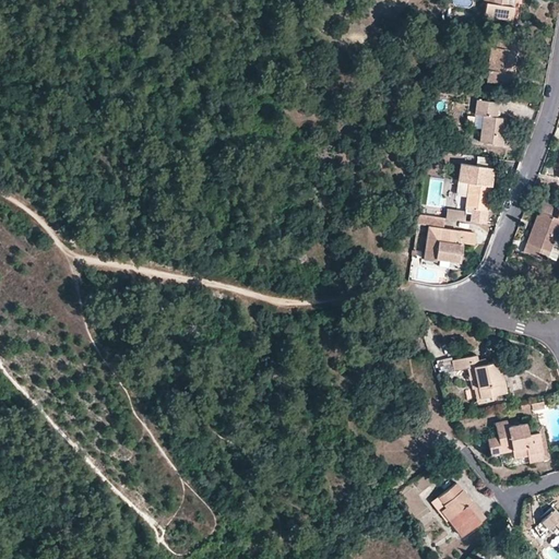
[(495,0),(495,1),(485,1),(485,13),(513,16),(514,4),(510,4),(510,0),(495,0)]
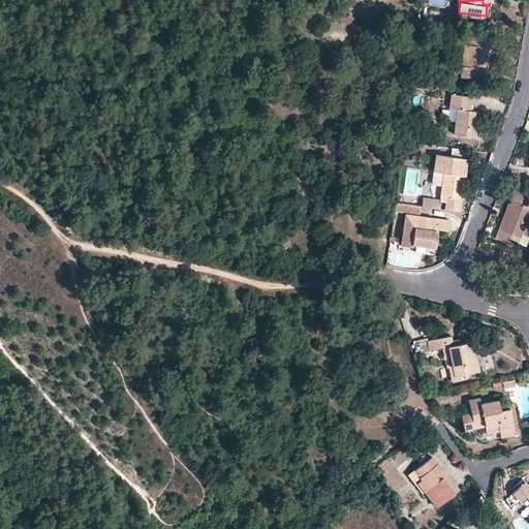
[(488,50),(490,40),(468,38),(467,48),(461,48),(458,75),(481,78),(485,50),(488,50)]
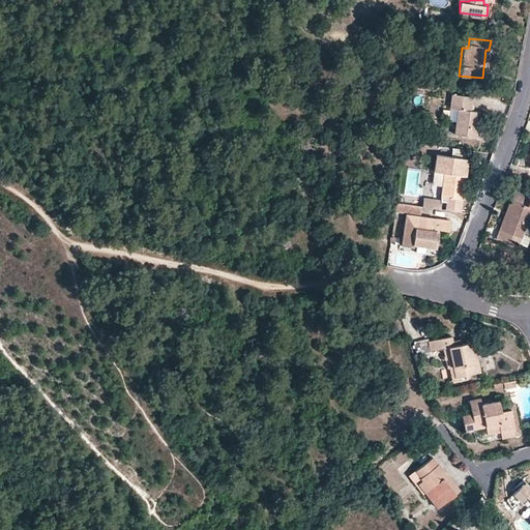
[(471,109),(472,94),(450,92),(449,106),(457,107),(454,131),(479,134),(481,110),(471,109)]
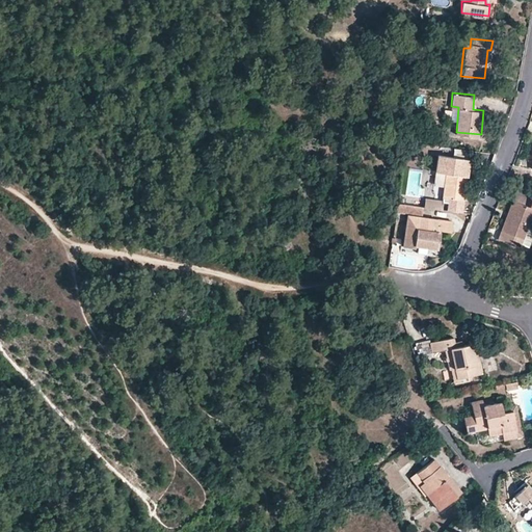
[(443,194),(462,196),(466,171),(459,170),(459,167),(466,168),(467,155),(437,152),(436,168),(446,169),(449,170),(448,180),(445,180),(443,194)]
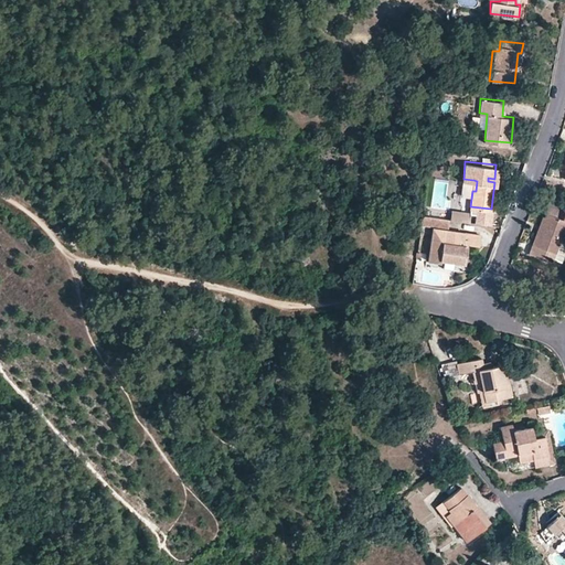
[(562,228),(564,230),(564,211),(543,204),(539,216),(546,220),(537,244),(530,241),(526,251),(551,259),(552,254),(562,228)]
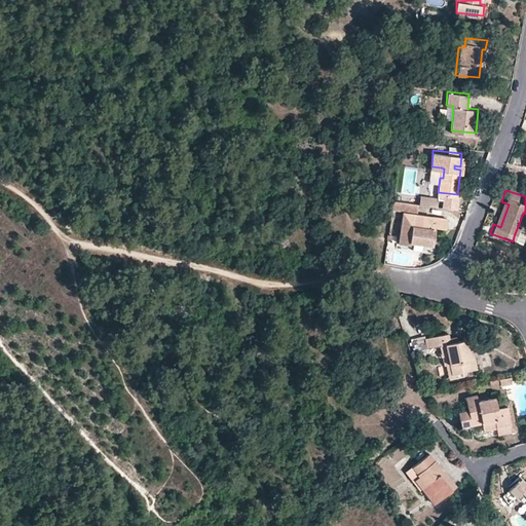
[(424,198),(423,208),(433,209),(434,199),(424,198)]
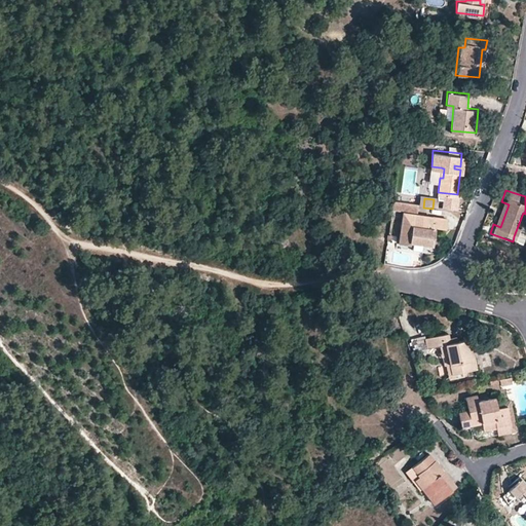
[(417,213),(418,204),(393,201),(391,215),(400,216),(400,211),(417,213)]
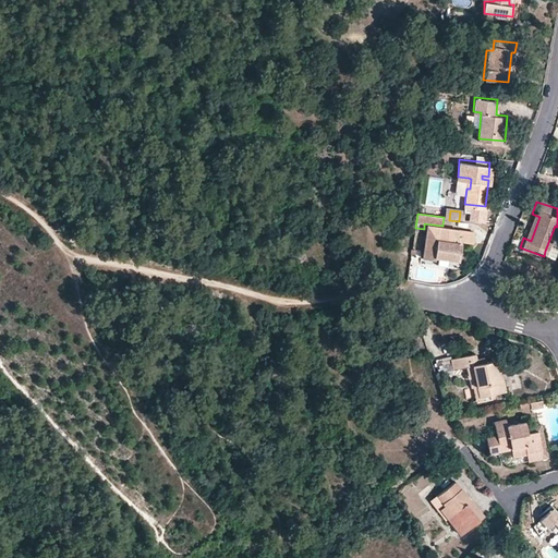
[(540,217),(532,214),(523,238),(531,241),(540,217)]
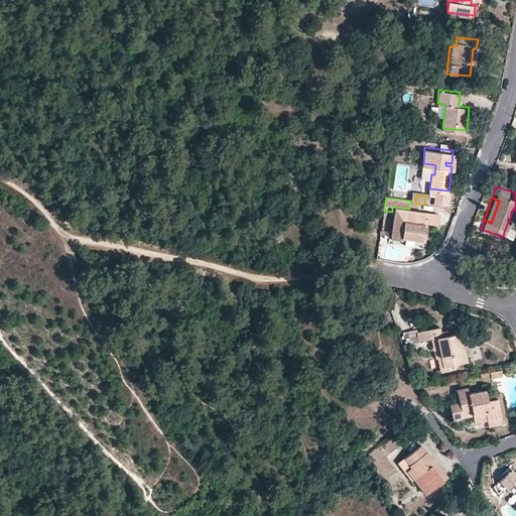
[(512,235),(515,224),(515,210),(513,209),(504,232),(512,235)]
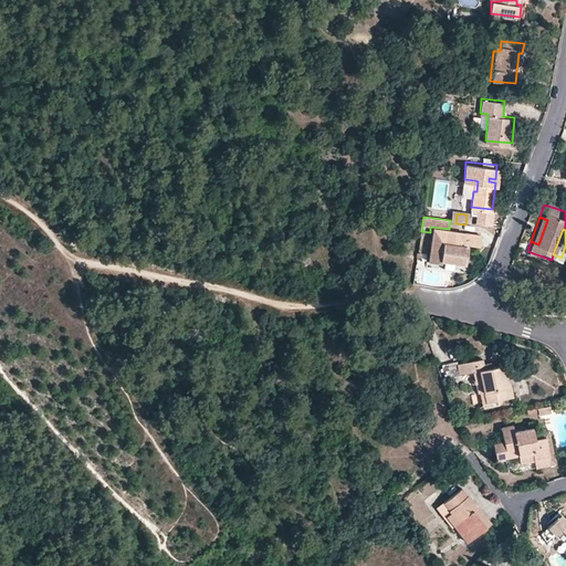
[(429,265),(446,268),(447,262),(468,264),(470,245),(479,247),(480,236),(433,230),(429,265)]
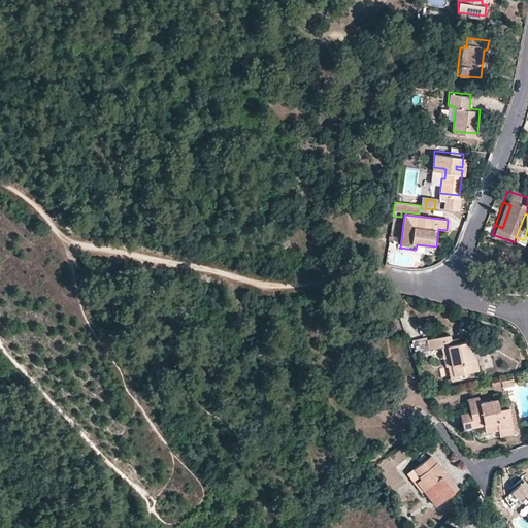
[(450,349),(452,361),(460,360),(462,374),(474,372),(482,371),(481,364),(477,364),(475,352),(474,344),(467,344),(459,345),(458,340),(457,335),(434,338),(436,350),(450,349)]
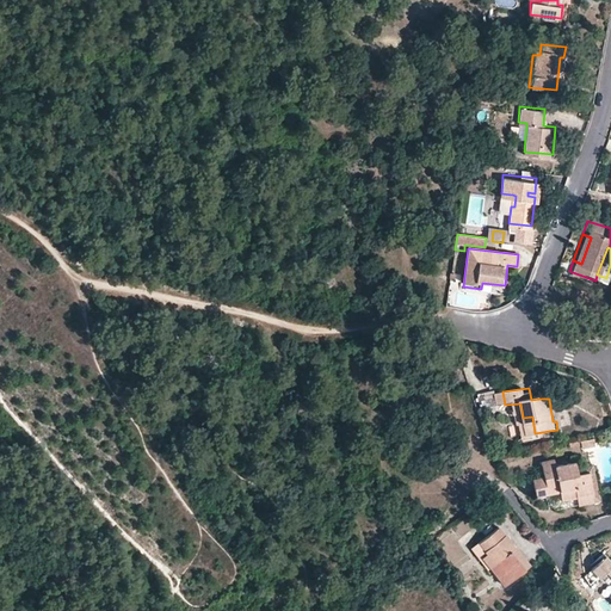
[(532,417),(523,418),(528,442),(549,438),(549,431),(535,433),(532,417)]
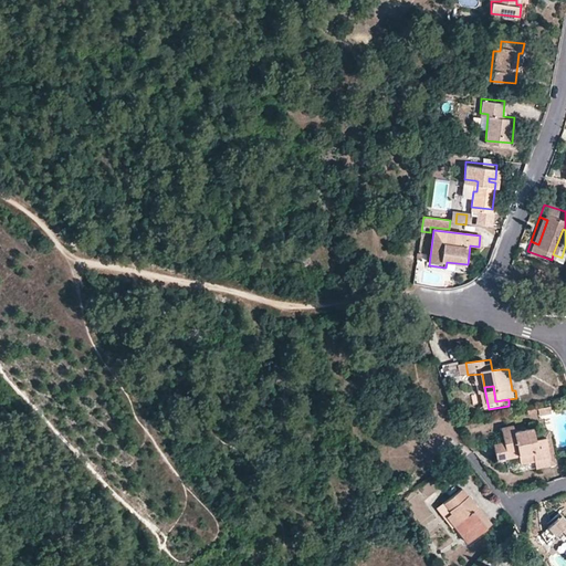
[(552,415),(549,407),(527,411),(528,416),(537,415),(538,418),(552,415)]
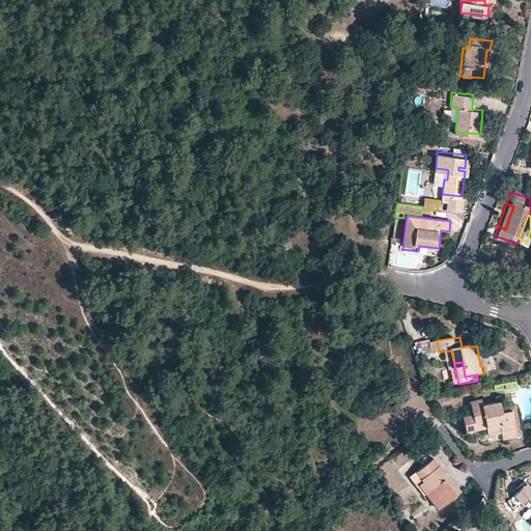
[(495,426),(496,434),(515,429),(511,412),(502,414),(500,406),(483,409),(481,400),(470,402),(473,416),(463,418),(466,432),(495,426)]
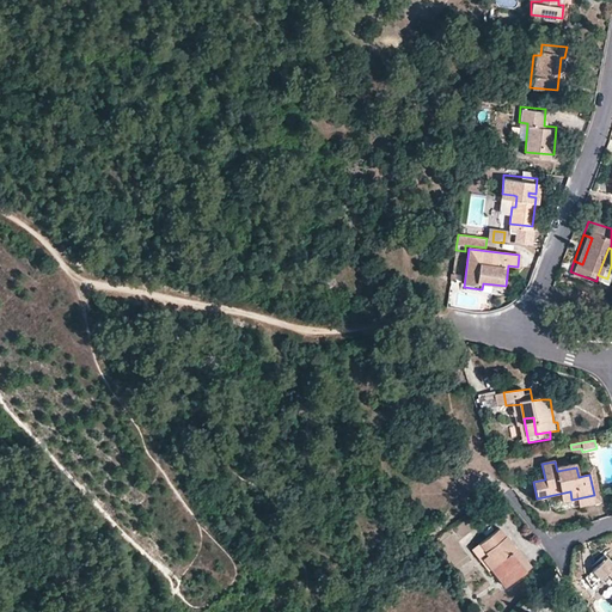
[(594,495),(571,500),(560,503),(561,512),(595,505),(594,495)]
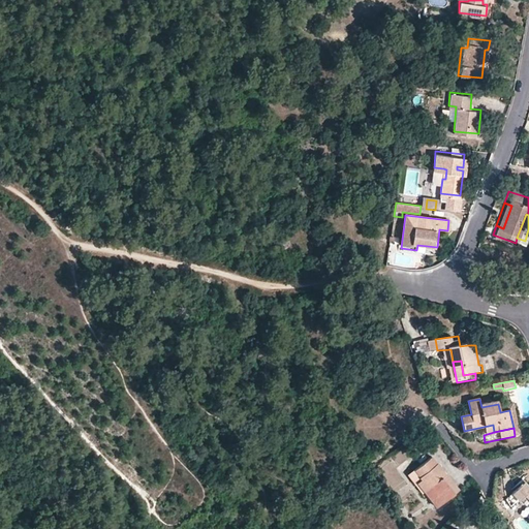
[(422,478),(416,483),(435,506),(458,490),(430,455),(413,467),(422,478)]
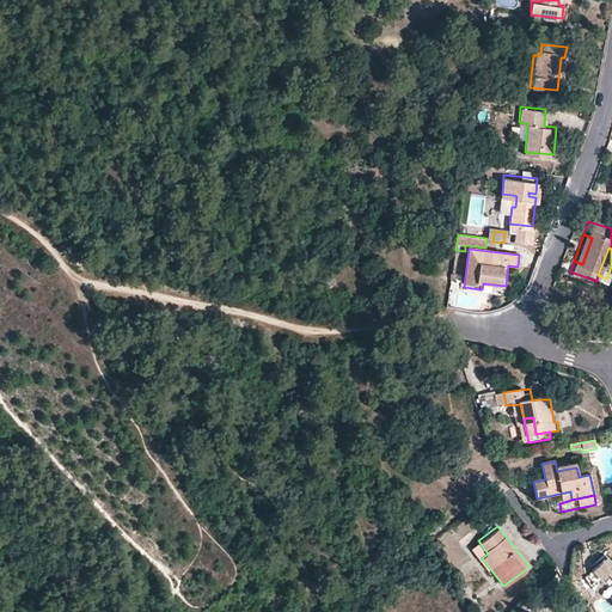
[(472,545),(482,558),(488,554),(478,540),(472,545)]
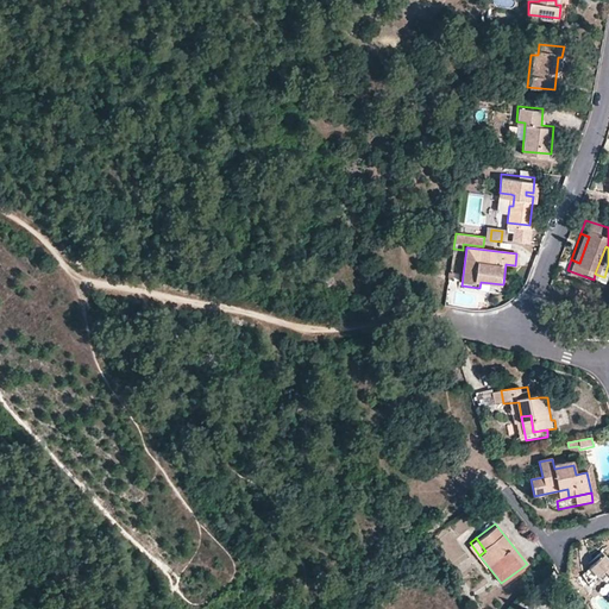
[(608,591),(608,592),(608,557),(603,551),(588,564),(595,572),(606,562),(608,565),(608,591)]
